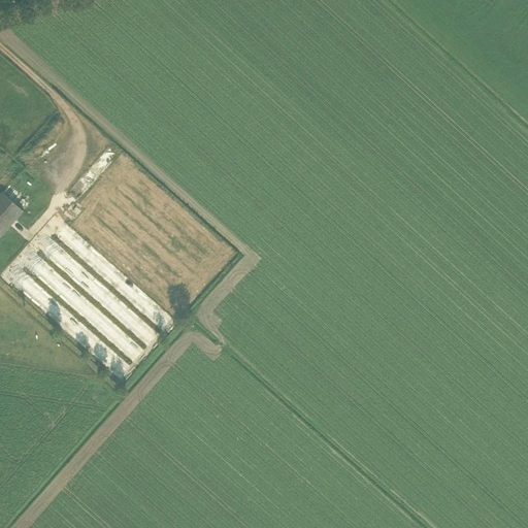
[(80,176),(90,185),(118,155),(108,146),(80,176)]
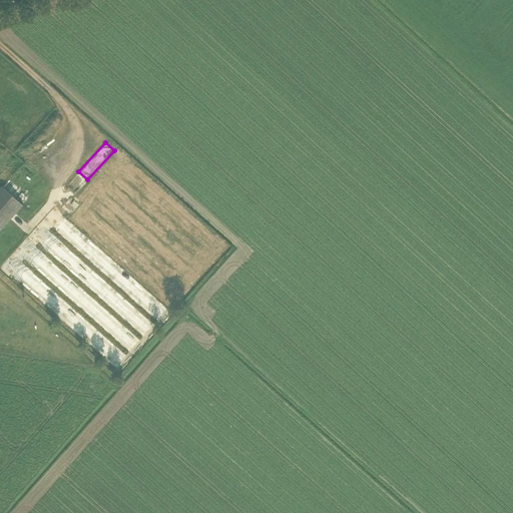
[(0,230),(23,204),(2,185),(0,187),(0,230)]
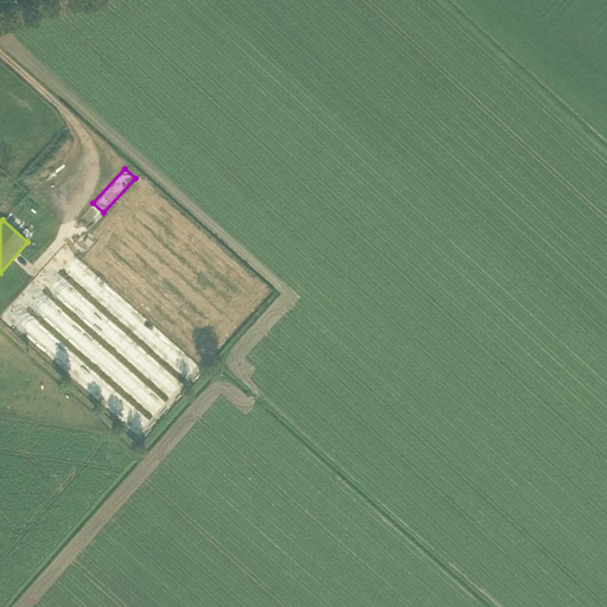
[(76,256),(13,330),(136,434),(183,381),(184,381),(199,362),(76,256)]
